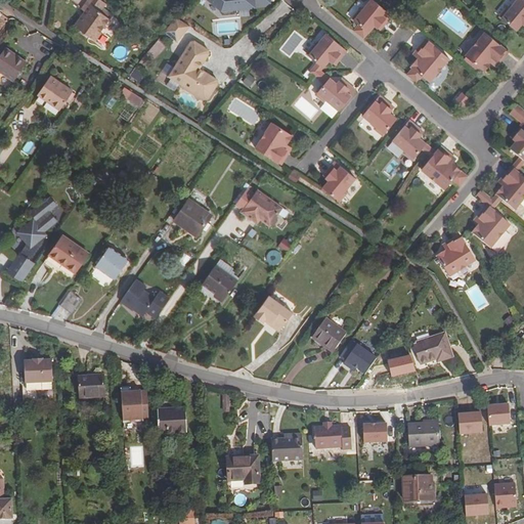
[(105,3),(101,0),(87,0),(81,9),(85,12),(75,27),(94,40),(110,18),(100,11),(105,3)]
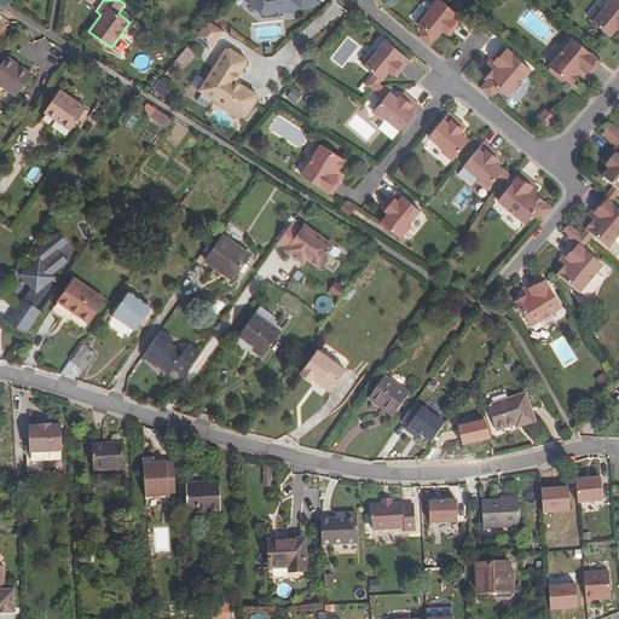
[(278,10),(314,6),(319,3),(318,0),(248,0),(262,12),(262,17),(278,16),(278,10)]
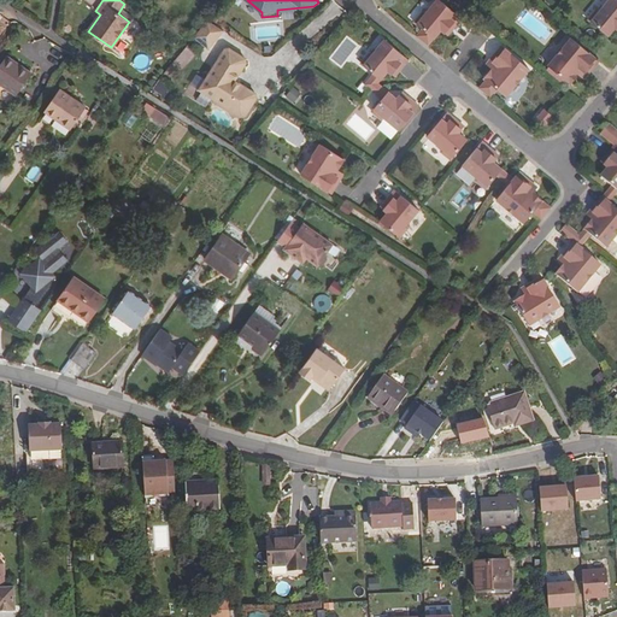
[(412,21),(430,0),(422,0),(407,16),(412,21)]
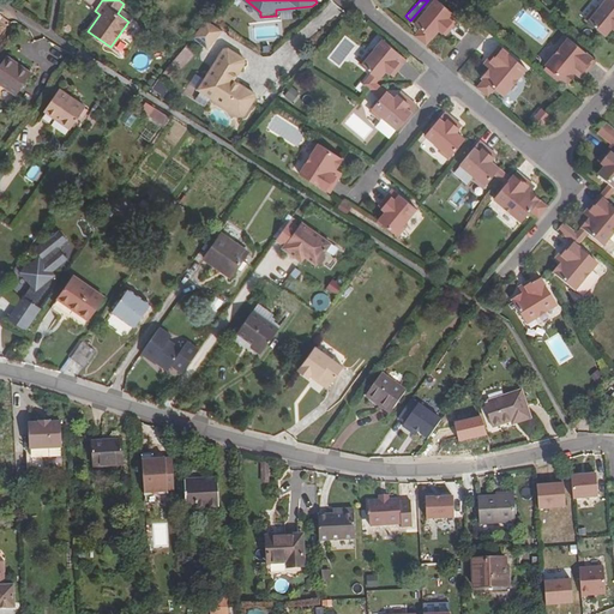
[(421,29),(415,36),(427,46),(439,31),(444,34),(447,29),(450,32),(461,19),(438,0),(435,0),(425,14),(421,12),(413,23),(421,29)]
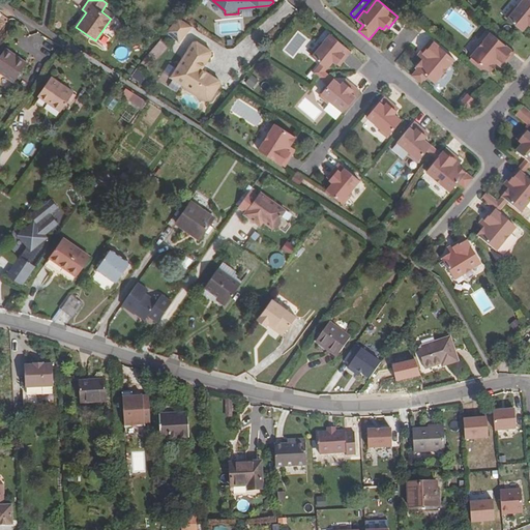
[(529,0),(521,0),(514,8),(513,7),(505,17),(522,30),(528,22),(529,24),(529,0)]
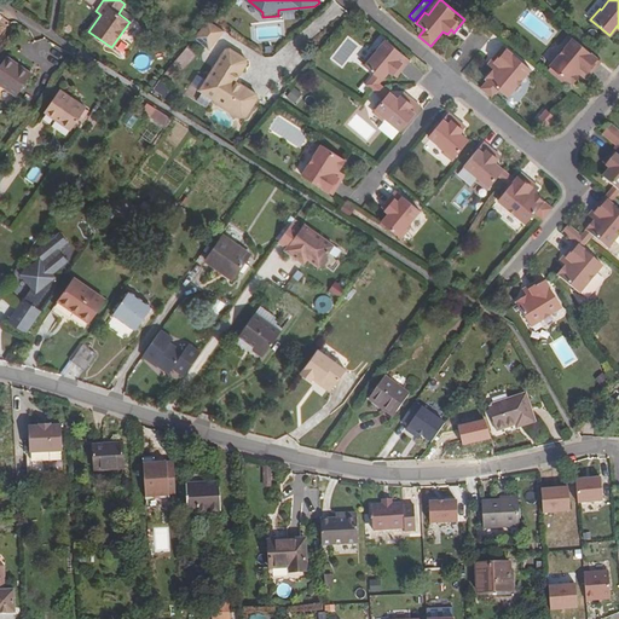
[(223,29),(209,21),(194,39),(208,47),(223,29)]
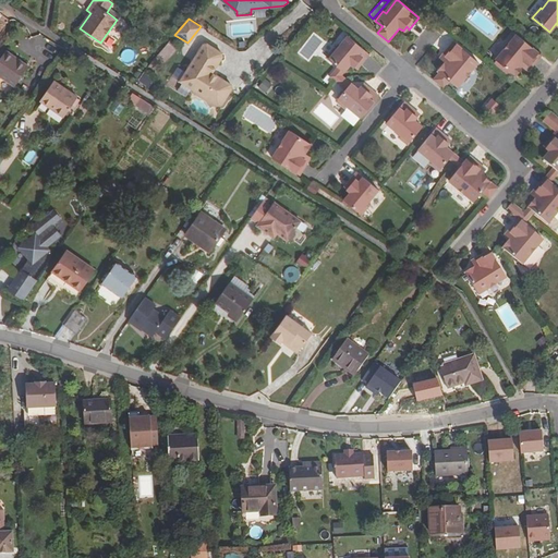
[(440,52),(452,43),(445,34),(434,44),(440,52)]
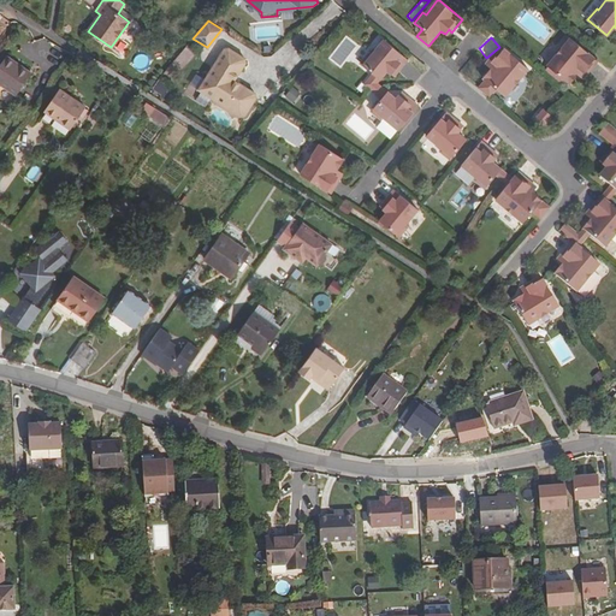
[(597,60),(569,37),(546,65),(568,83),(576,75),(580,77),(584,72),(586,73),(597,60)]
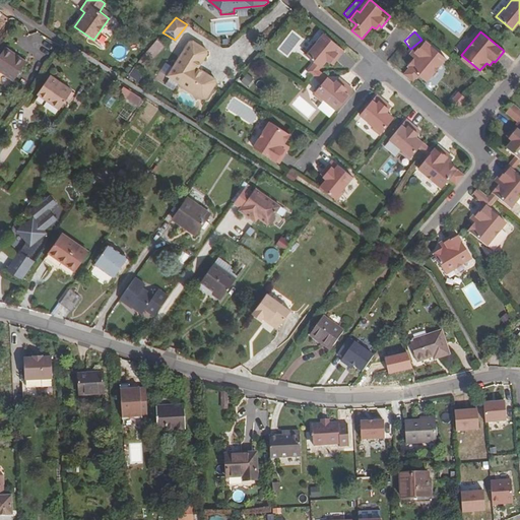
[(313,75),(316,71),(319,71),(318,70),(327,60),(330,63),(333,59),(336,61),(344,51),(324,35),(314,47),(312,46),(305,54),(314,61),(307,70),(313,75)]
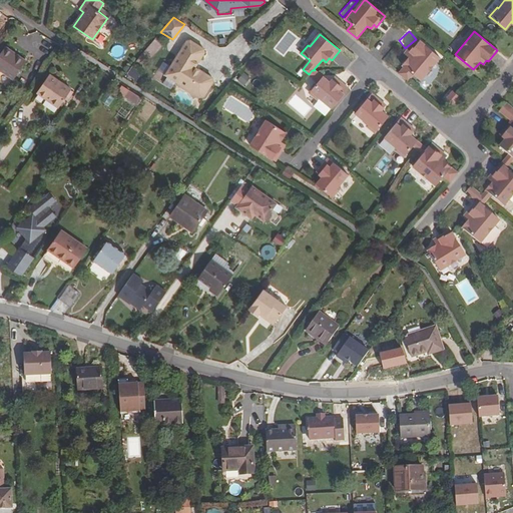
[(439,57),(417,39),(408,50),(410,52),(406,55),(409,57),(403,65),(405,67),(399,73),(409,81),(414,74),(421,79),(439,57)]
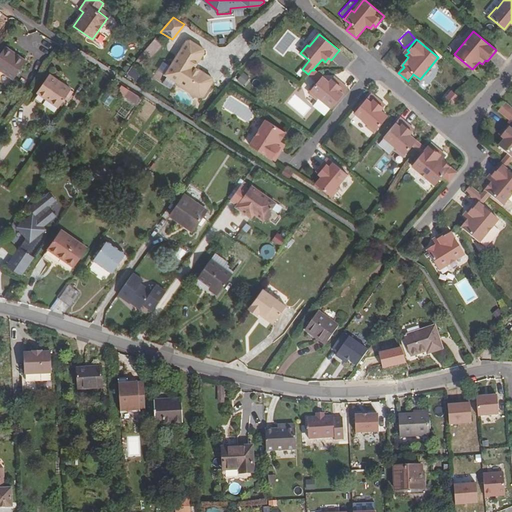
[(204,49),(190,40),(187,41),(166,75),(201,97),(204,96),(214,81),(213,77),(196,67),(194,65),(196,62),(199,63),(205,52),(204,49)]
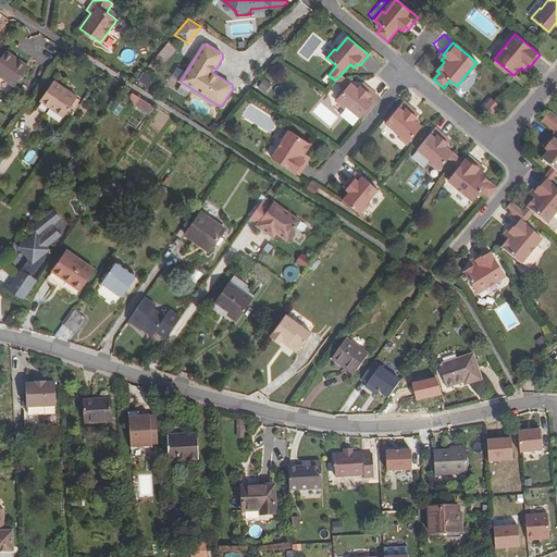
[(26,69),(4,53),(0,58),(0,74),(14,85),(26,69)]
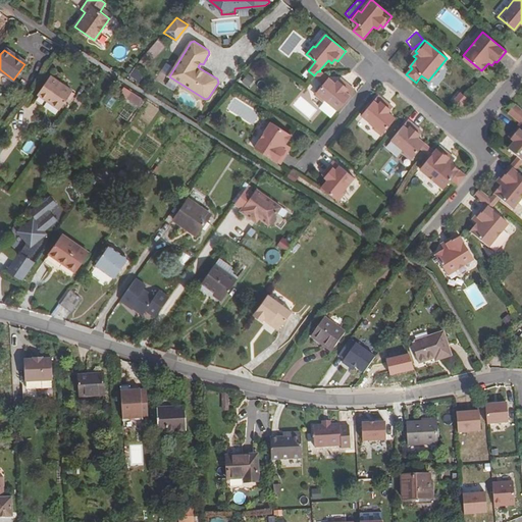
[(250,88),(257,80),(248,71),(241,81),(250,88)]
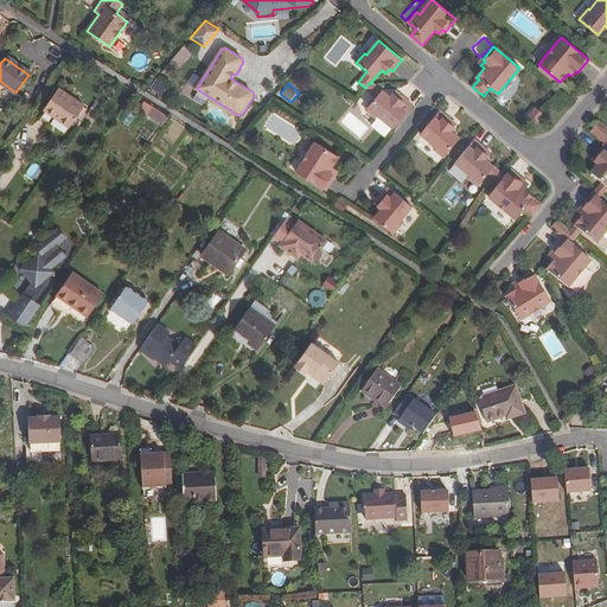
[(372,83),(369,83),(365,88),(375,95),(364,108),(375,116),(377,114),(393,127),(411,104),(398,94),(396,96),(393,94),(389,96),(372,83)]
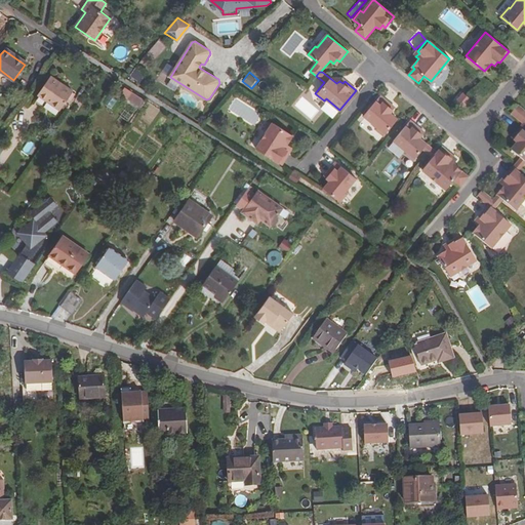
[(39,96),(52,79),(49,77),(37,95),(39,96)]
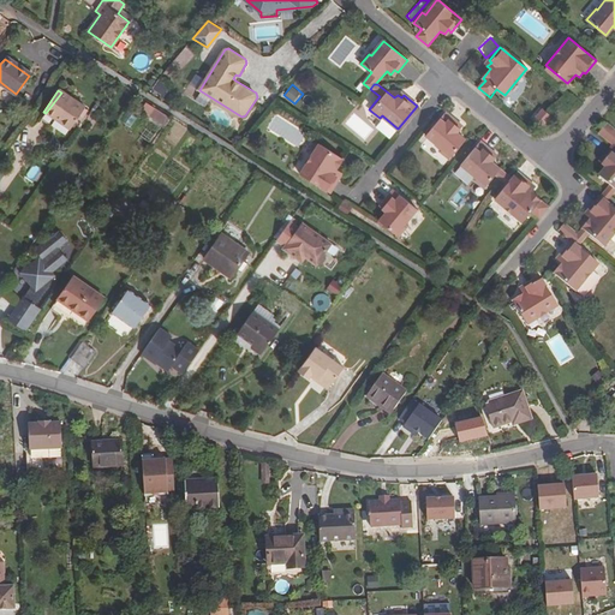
[(61,93),(46,113),(54,119),(57,115),(69,124),(81,105),(61,93)]
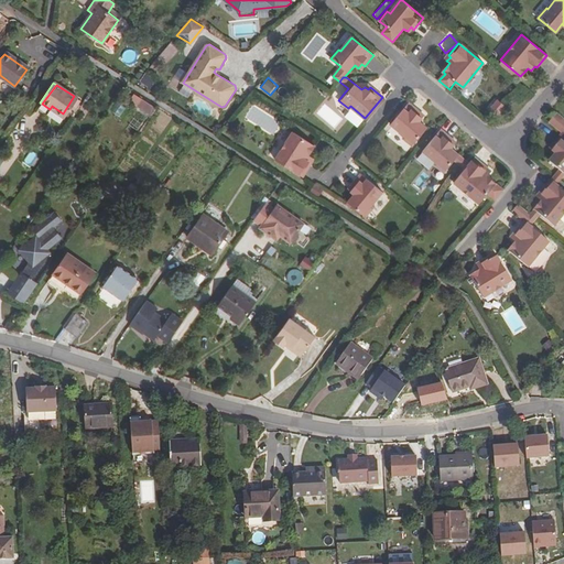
[(127,102),(151,115),(155,107),(131,94),(127,102)]
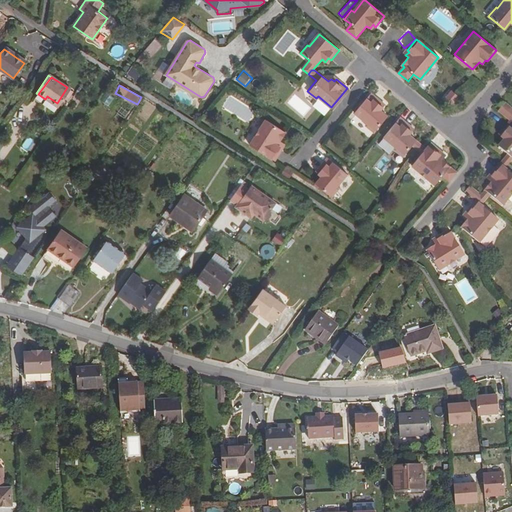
[(67,87),(57,103),(59,105),(71,90),(67,87)]
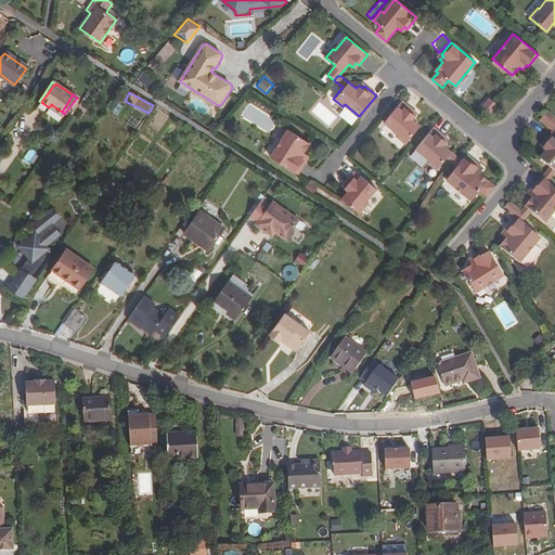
[(482,110),(488,115),(498,104),(490,98),(481,108),(482,110)]
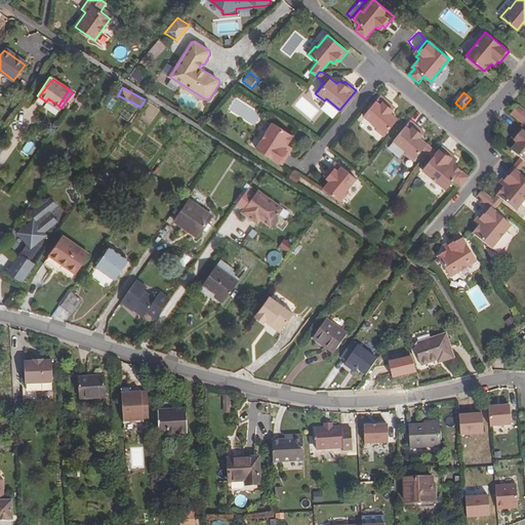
[(392,105),(380,95),(362,117),(375,128),(373,130),(381,137),(397,119),(390,113),(393,110),(390,107),(392,105)]
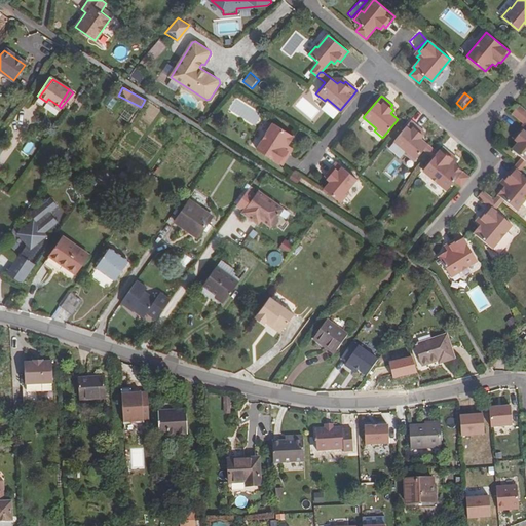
[(46,102),(57,109),(59,106),(48,99),(46,102)]
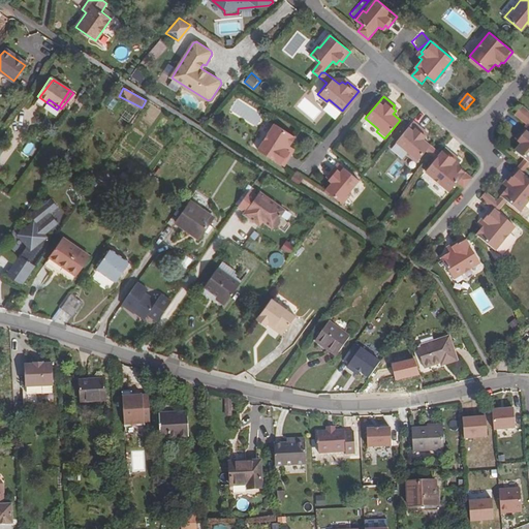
[(519,111),(528,119),(528,118),(528,112),(522,106),(519,111)]
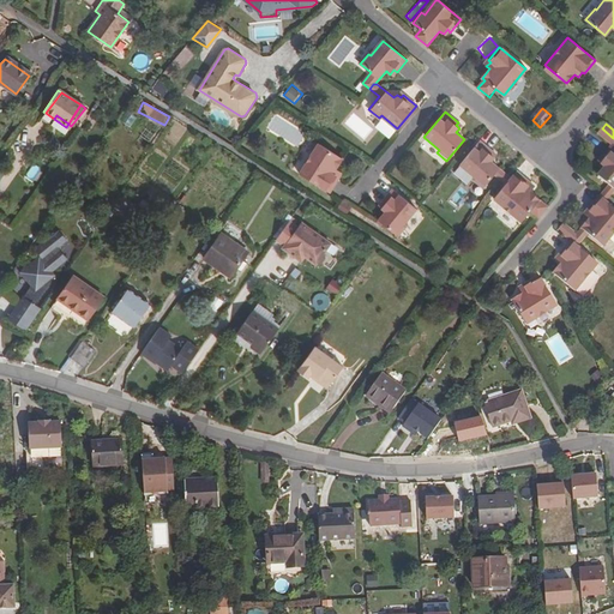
[(613,138),(602,128),(597,132),(609,143),(613,138)]
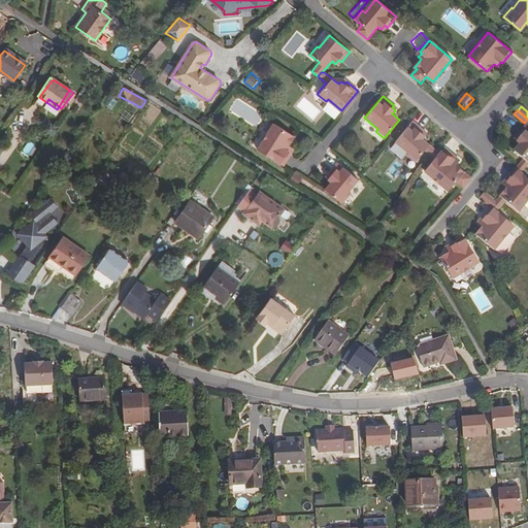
[(425,151),(429,145),(422,139),(424,136),(421,133),(423,131),(411,122),(395,142),(408,154),(406,156),(415,162),(425,151)]
